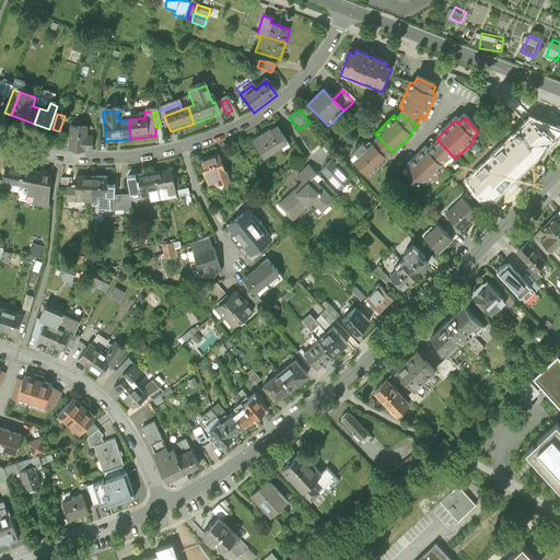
[(559,129),(532,118),(467,181),(488,203),(524,168),(522,166),(525,162),(527,165),(559,132),(559,129)]
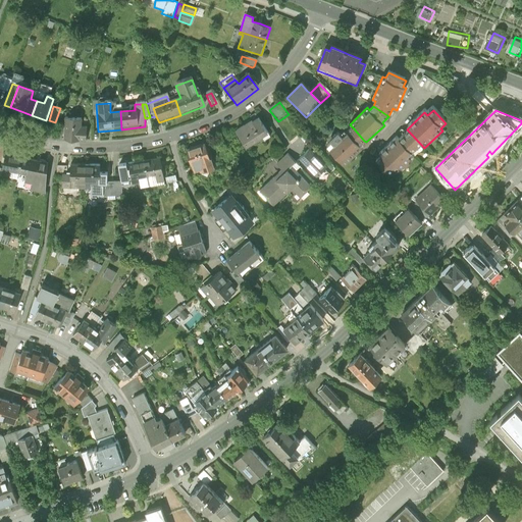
[(66,120),(64,143),(87,144),(88,129),(83,129),(83,122),(66,120)]
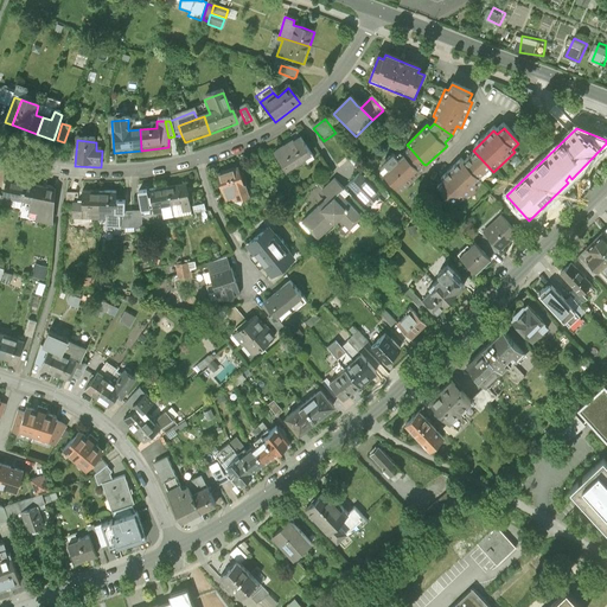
[(292,142),(275,153),(287,173),(304,163),(306,166),(315,161),(301,140),(294,145),(292,142)]
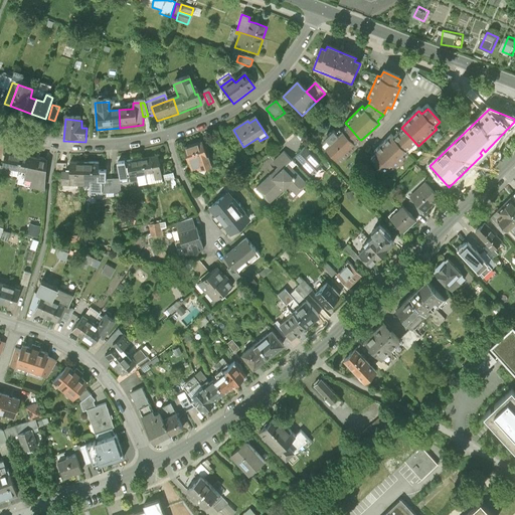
[(330,144),(326,148),(340,163),(357,146),(354,144),(359,139),(348,126),(337,135),(333,131),(325,139),(330,144)]
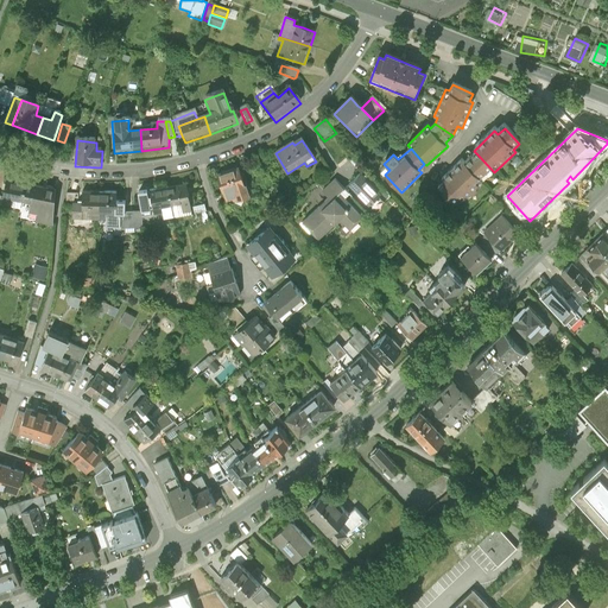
[(494,172),(476,153),(464,165),(481,183),(494,172)]
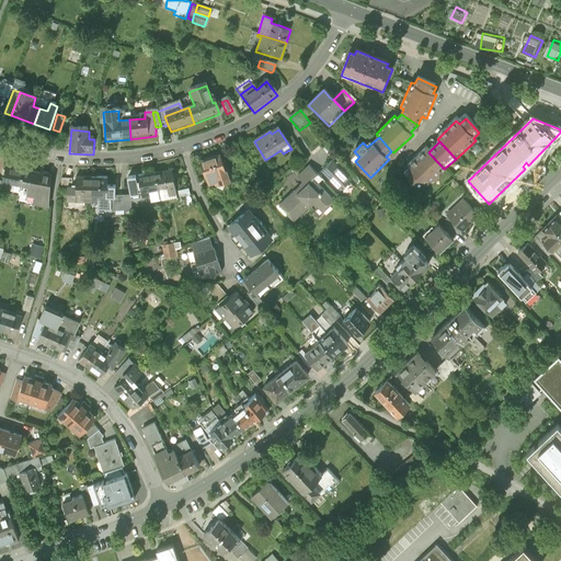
[(409,170),(403,174),(421,192),(444,169),(428,152),(425,150),(407,168),(409,170)]
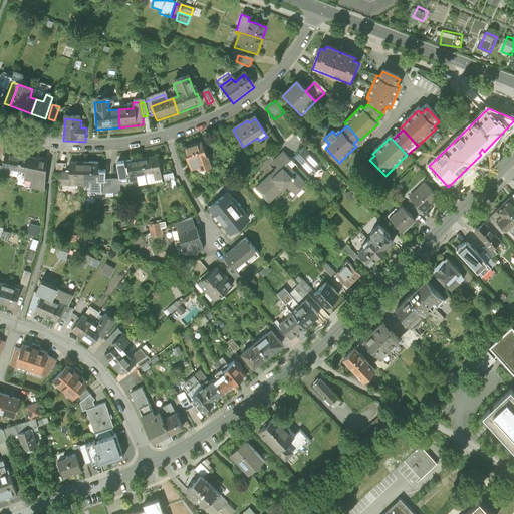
[(185,160),(191,177),(211,170),(202,145),(185,152),(188,160),(185,160)]
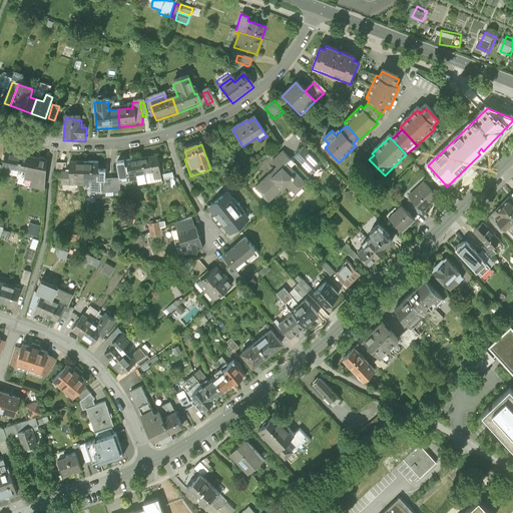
[(304,148),(293,158),(312,175),(325,170),(306,150),(304,148)]
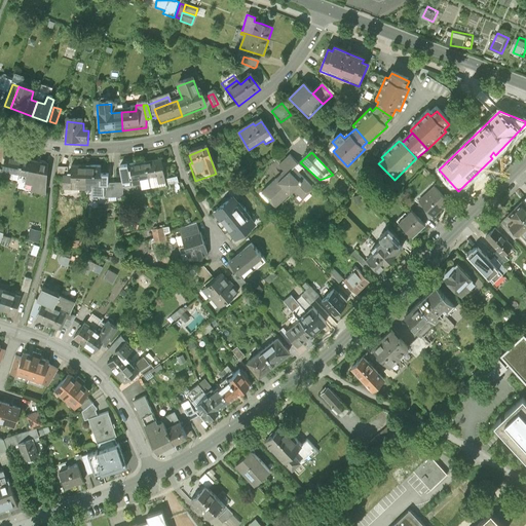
[(320,153),(313,154),(333,175),(337,171),(320,153)]
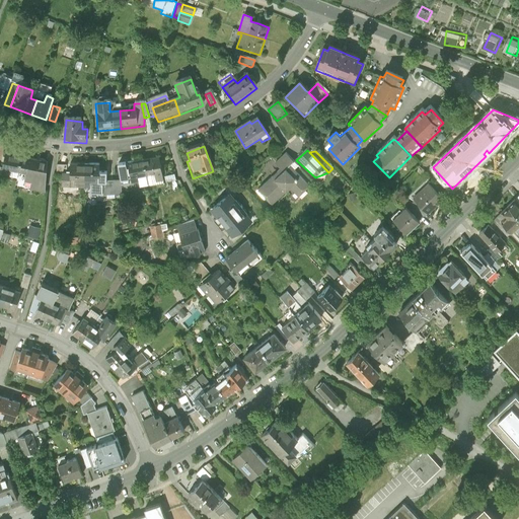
[(275,165),(280,171),(283,174),(290,167),(294,163),(286,154),(275,165)]
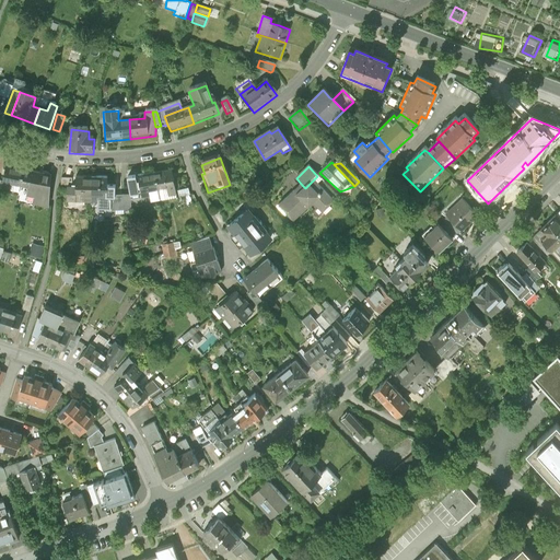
[(19,193),(20,187),(23,171),(7,167),(2,189),(19,193)]
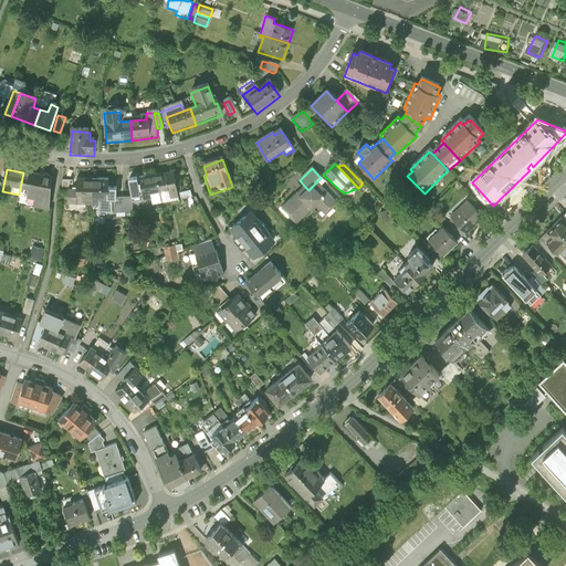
[(53,178),(23,173),(20,189),(31,191),(28,206),(34,207),(33,208),(50,210),(53,178)]
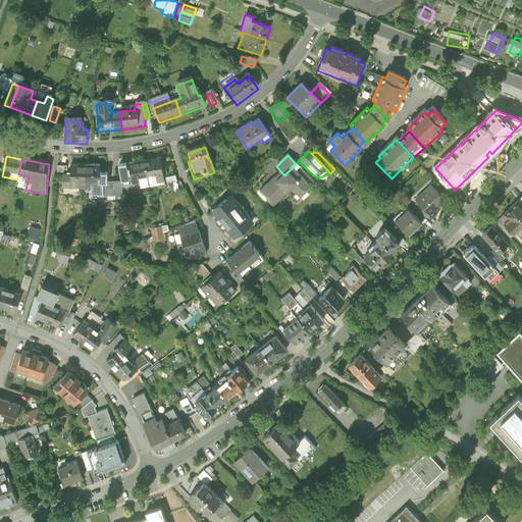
[(160,160),(144,162),(147,179),(155,178),(157,185),(164,185),(160,160)]
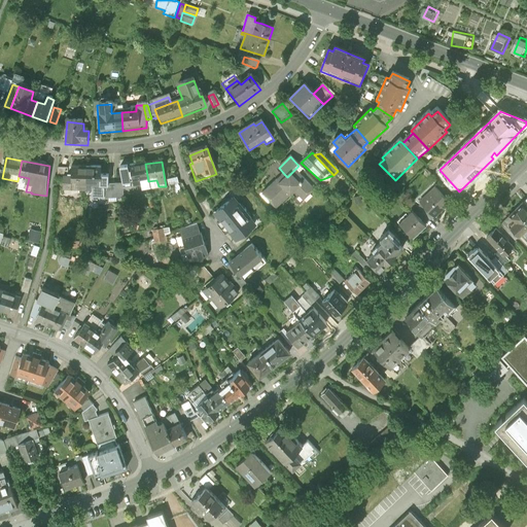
[(140,183),(148,181),(145,164),(129,167),(133,188),(140,187),(140,183)]
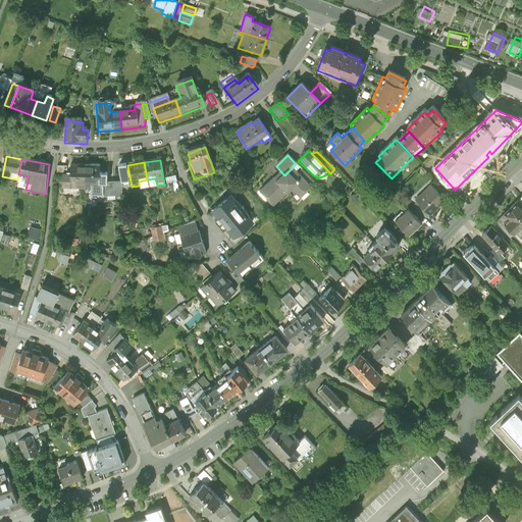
[(62,189),(84,189),(85,166),(71,165),(70,174),(66,174),(63,174),(63,179),(62,189)]
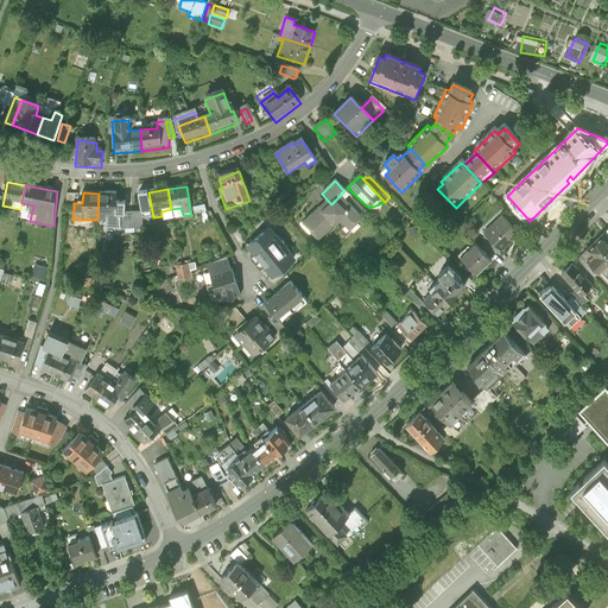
[(116,194),(99,194),(97,220),(120,221),(120,215),(124,215),(124,206),(116,206),(116,194)]
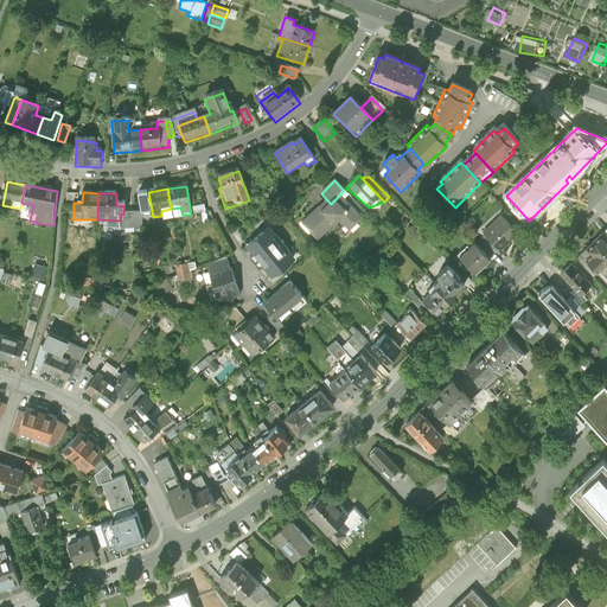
[(74,203),(77,203),(77,195),(66,195),(65,209),(74,209),(74,203)]
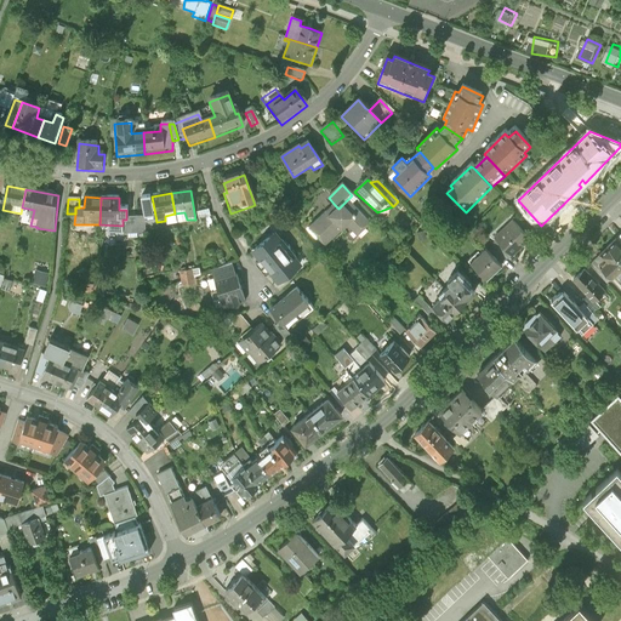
[(148,199),(140,200),(142,220),(144,220),(144,223),(153,222),(148,199)]
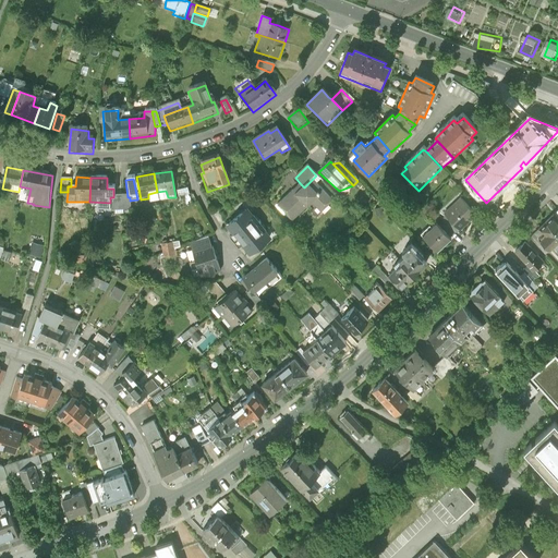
[(301,184),(276,208),(292,225),(310,207),(318,216),(332,202),(312,180),(304,187),(301,184)]
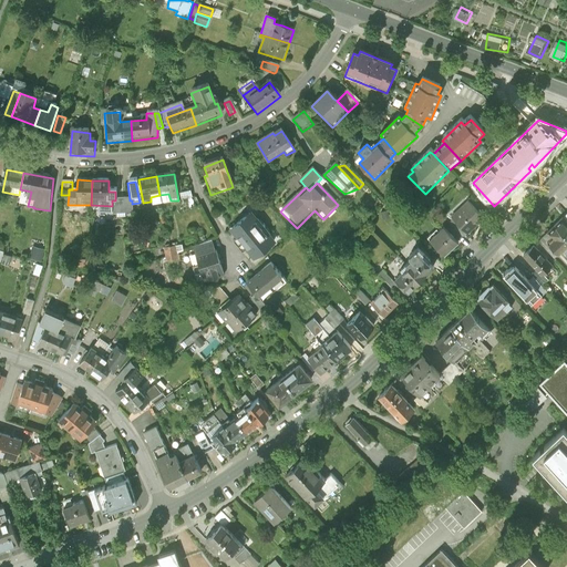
[(254,194),(246,197),(251,207),(258,203),(254,194)]
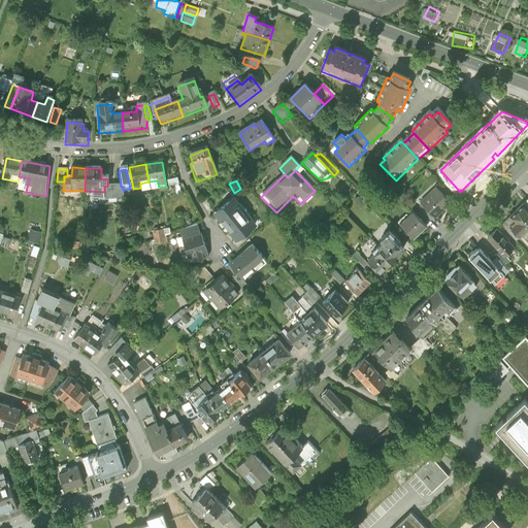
[(121,187),(107,187),(104,187),(104,192),(104,200),(123,200),(123,190),(123,187),(121,187)]
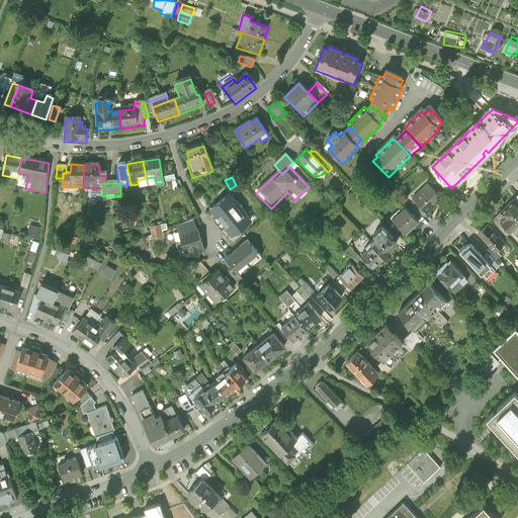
[(427,184),(413,198),(414,199),(426,211),(427,212),(436,203),(441,198),(427,184)]
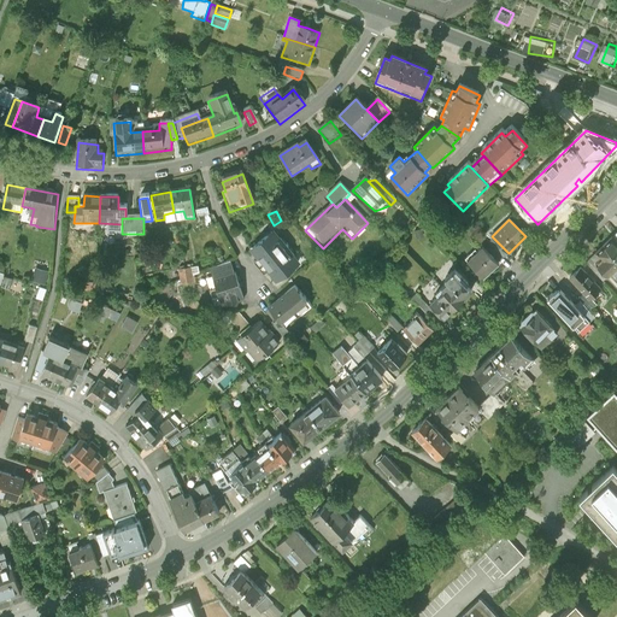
[(271,233),(252,248),(259,258),(253,263),(258,269),(287,246),(280,238),(277,240),(271,233)]
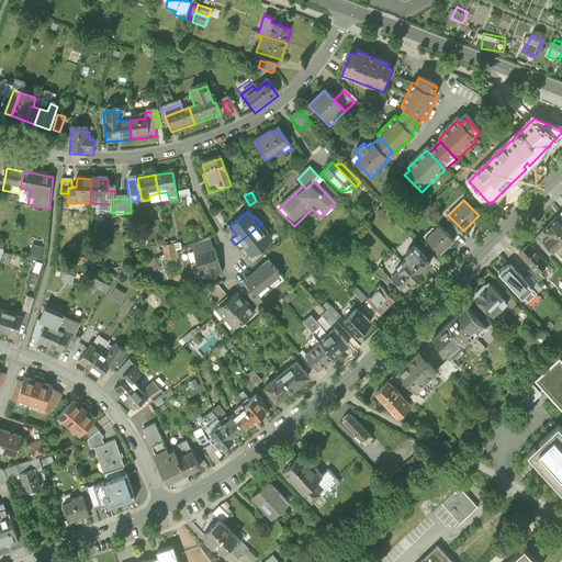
[(462,229),(449,216),(445,222),(447,223),(457,234),(462,229)]
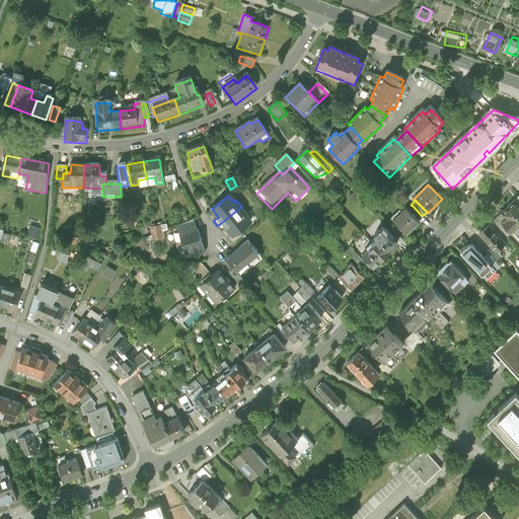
[(508,207),(518,218),(518,202),(518,204),(515,200),(508,207)]
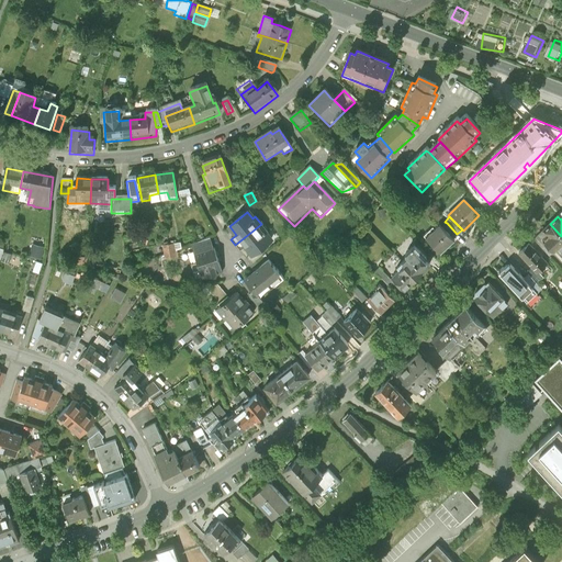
[(452,238),(457,234),(447,223),(441,227),(452,238)]
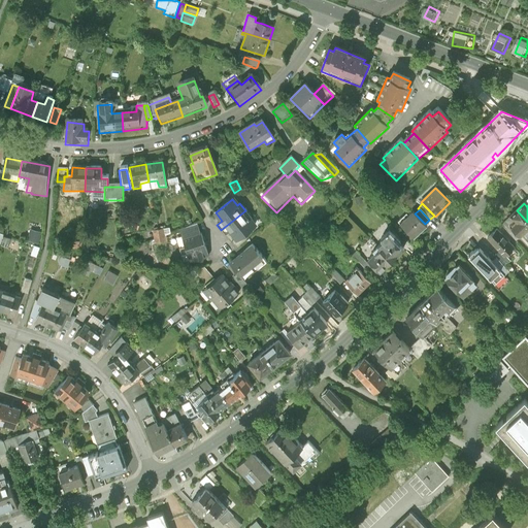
[(527,222),(517,210),(517,209),(509,217),(508,218),(505,221),(509,225),(509,226),(520,237),(521,236),(527,243),(527,222)]
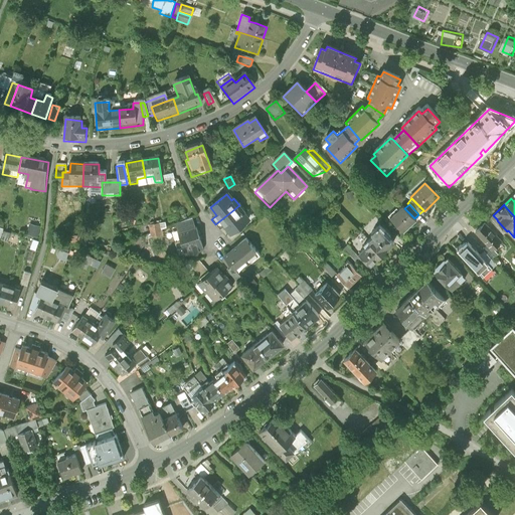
[(243,214),(245,212),(239,205),(215,224),(219,230),(225,225),(231,233),(247,220),(243,214)]
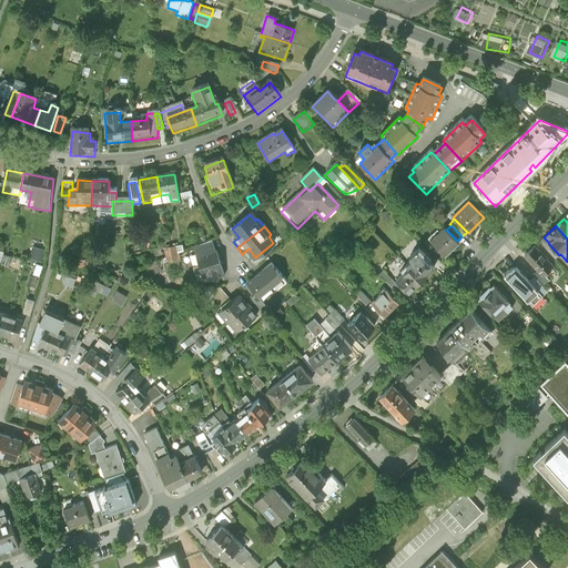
[(444,226),(429,240),(445,256),(449,252),(458,243),(457,241),(446,230),(444,226)]
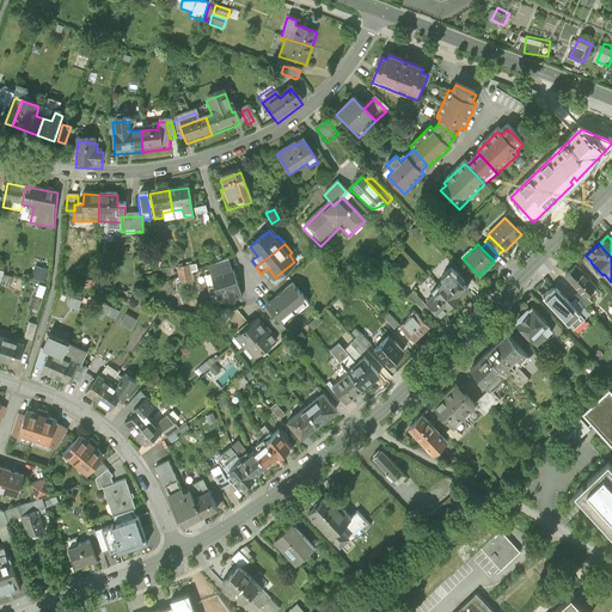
[(591,261),(586,256),(581,261),(598,280),(603,275),(591,262),(591,261)]
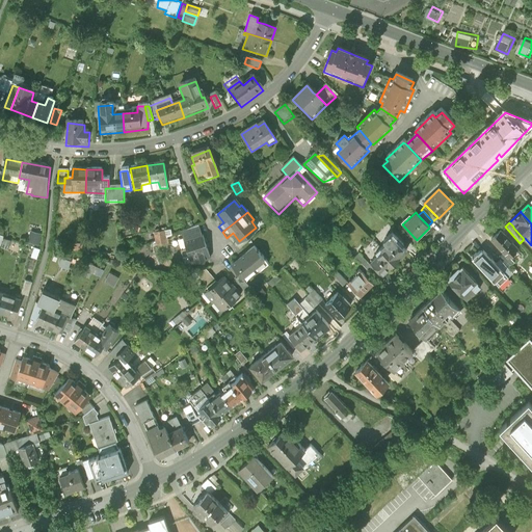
[(198,229),(181,234),(184,243),(202,238),(198,229)]
